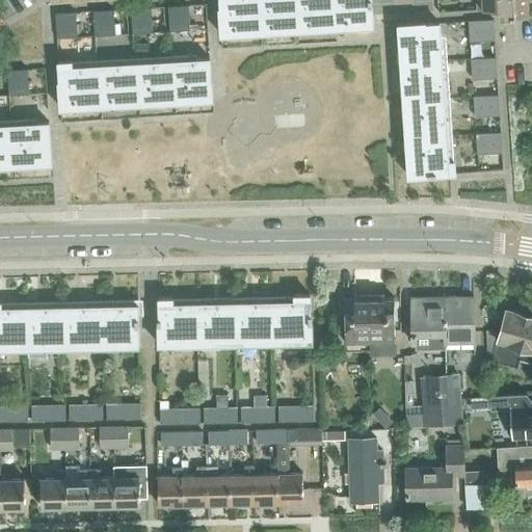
[(219,0),(220,7),(219,7),(220,35),(227,34),(225,29),(242,28),(243,33),(264,32),(263,27),(280,26),(281,31),(301,30),(301,25),(317,24),(318,29),(339,28),(339,22),(354,21),(355,27),(373,26),(372,16),(371,0),(219,0)]
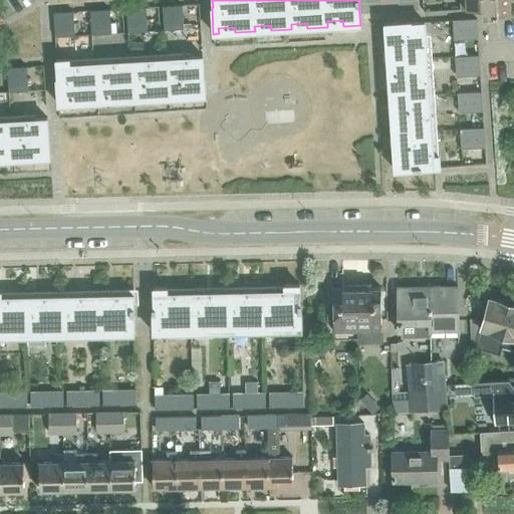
[(513,0),(459,0),(460,9),(483,8),(483,16),(509,15),(508,1),(513,0)]
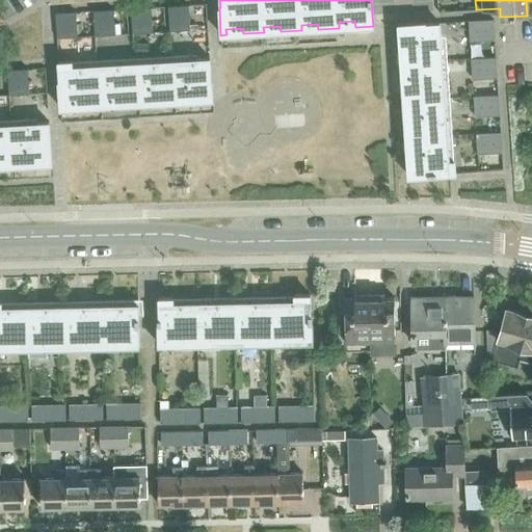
[(188,5),(167,6),(169,31),(189,30),(188,5)]
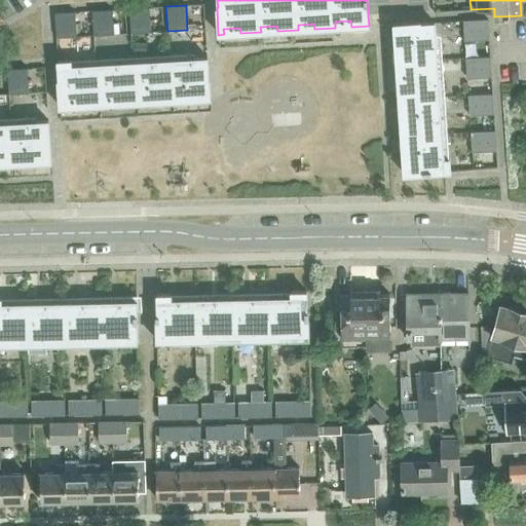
[(148,7),(129,9),(130,33),(150,32),(148,7)]
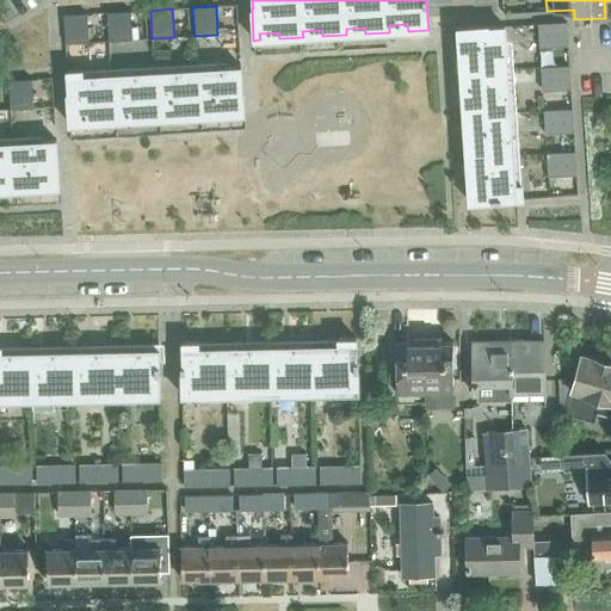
[(131,39),(129,11),(107,13),(109,41),(131,39)]
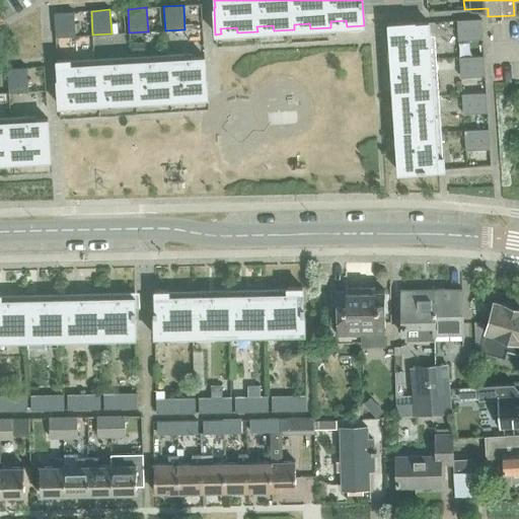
[(54,13),(55,36),(74,35),(73,12),(54,13)]
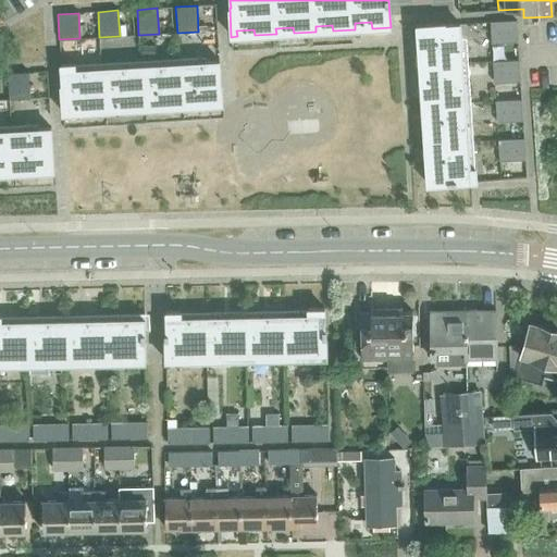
[(515,21),(490,22),(491,42),(517,41),(515,21)]
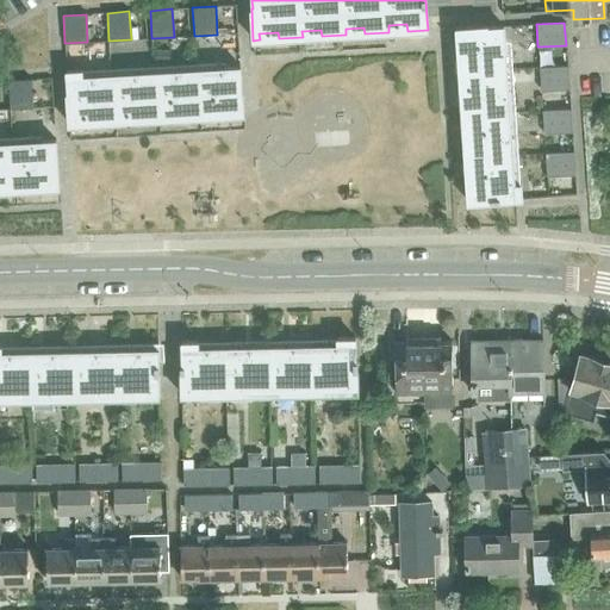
[(487,25),(456,27),(456,35),(462,33),(464,53),(458,54),(459,78),(466,76),(467,95),(461,95),(462,120),(468,119),(470,138),(464,139),(465,163),(472,162),(473,181),(467,181),(468,203),(516,199),(515,185),(504,41),(504,26),(487,27),(487,25)]
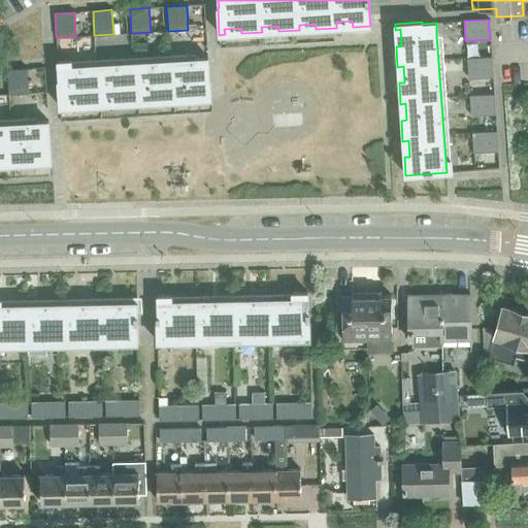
[(145,42),(133,43),(134,56),(146,55),(145,42)]
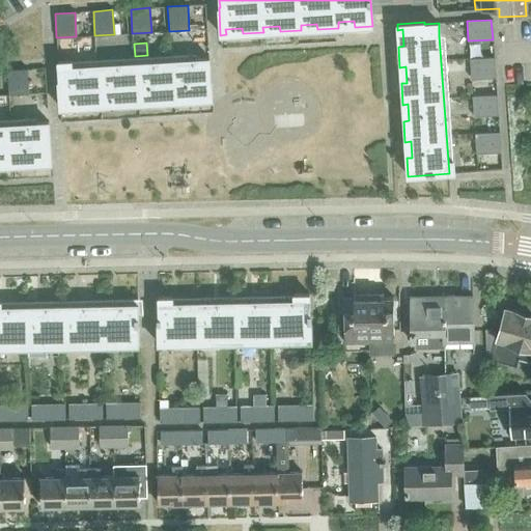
[(59,81),(58,81),(60,108),(65,108),(65,102),(82,101),(82,107),(103,106),(103,100),(119,99),(119,105),(140,103),(140,98),(157,96),(157,102),(177,101),(177,95),(194,94),(194,100),(212,99),(210,57),(197,58),(72,65),(59,66),(59,81)]
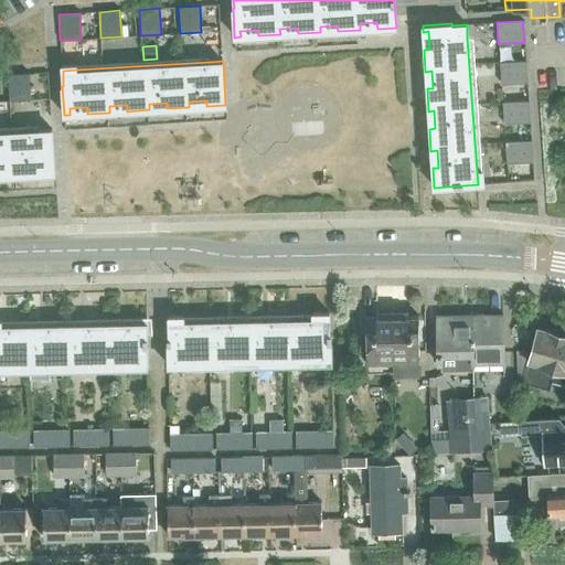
[(526,82),(525,61),(500,63),(501,84),(526,82)]
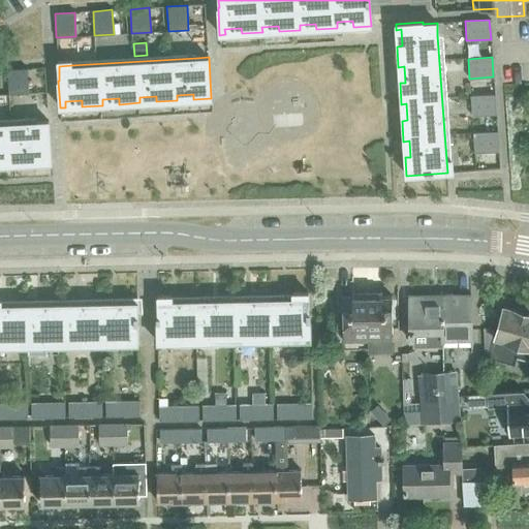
[(27,68),(7,70),(9,94),(28,93),(27,68)]
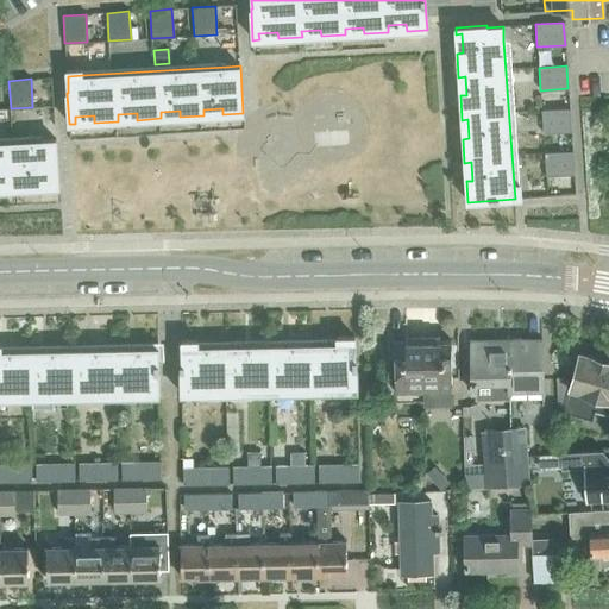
[(540,110),(542,133),(571,131),(569,108),(540,110)]
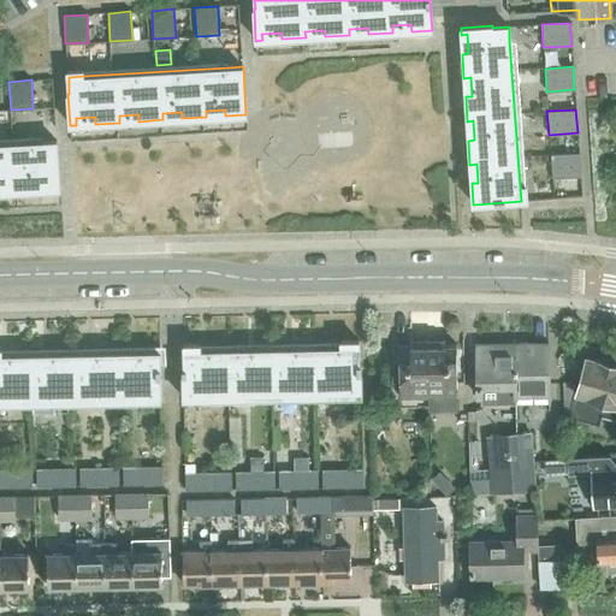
[(0,191),(19,191),(19,184),(39,183),(39,190),(59,189),(57,141),(42,142),(0,143),(0,191)]
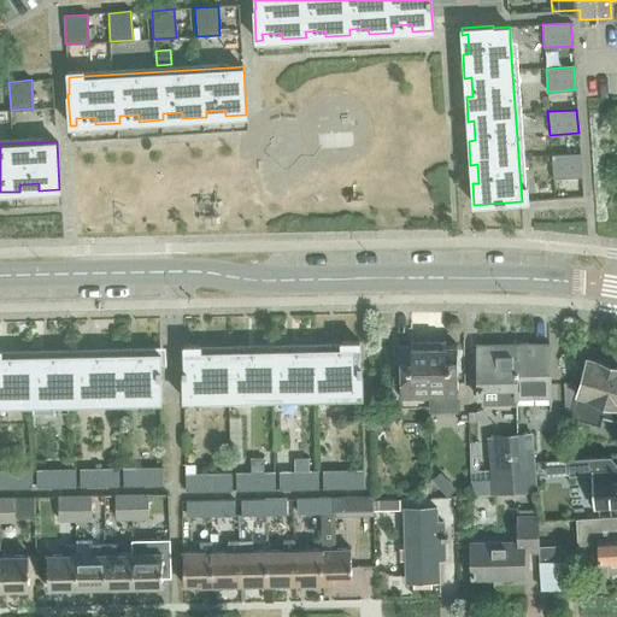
[(581,176),(580,153),(550,154),(552,178),(581,176)]
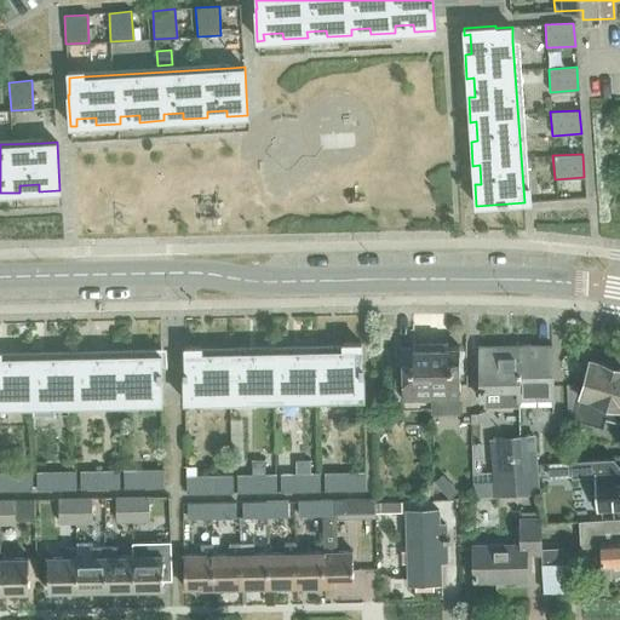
[(429,342),(430,400),(431,412),(463,411),(463,397),(460,397),(459,397),(458,345),(446,346),(446,340),(429,342)]
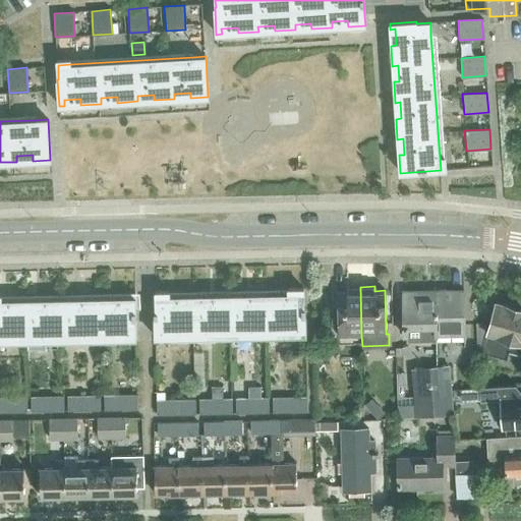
[(361,336),(360,287),(345,287),(345,291),(336,291),(337,336),(361,336)]
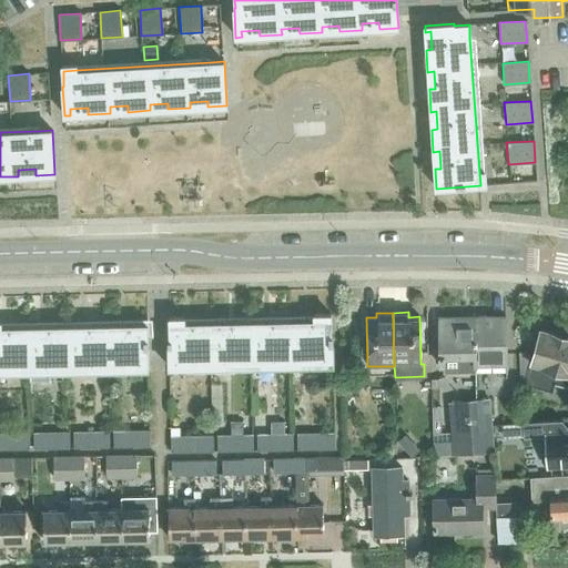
[(504,315),(437,317),(438,366),(443,366),(446,366),(445,356),(459,355),(459,372),(476,371),(475,365),(505,364),(504,315)]
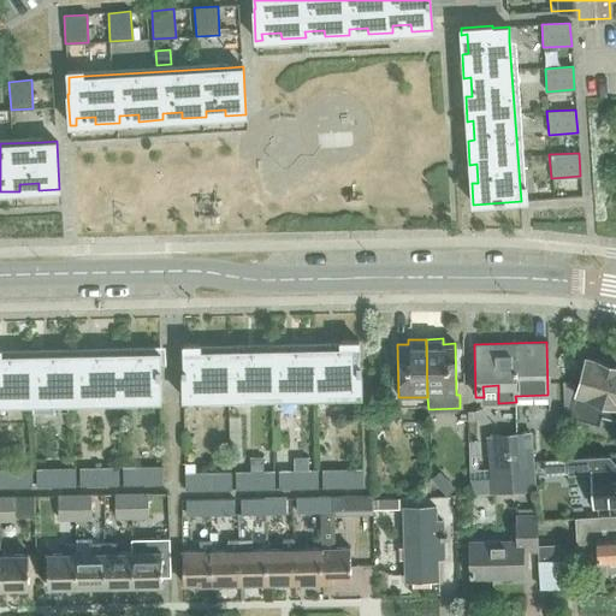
[(184,368),(183,368),(183,400),(190,400),(190,394),(209,392),(209,398),(234,398),(234,392),(253,391),(253,397),(277,397),(277,391),(296,390),(296,397),(320,396),(320,390),(339,389),(339,396),(361,395),(361,363),(359,363),(359,347),(342,348),(199,351),(184,351),(184,368)]
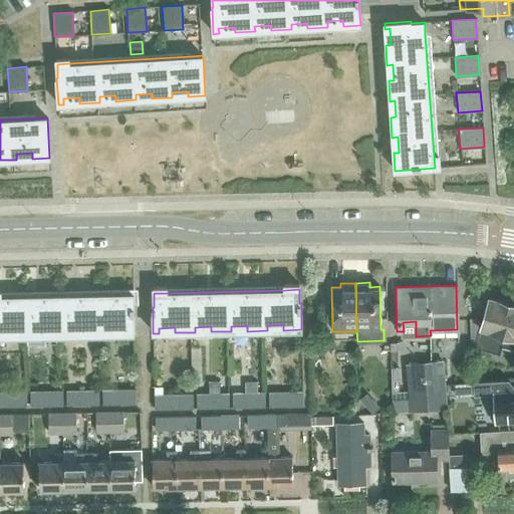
[(0,330),(8,331),(9,336),(27,335),(29,335),(29,330),(44,330),(45,335),(65,334),(65,329),(81,329),(81,334),(101,333),(101,328),(117,328),(117,333),(135,333),(134,308),(134,293),(0,296),(0,330)]
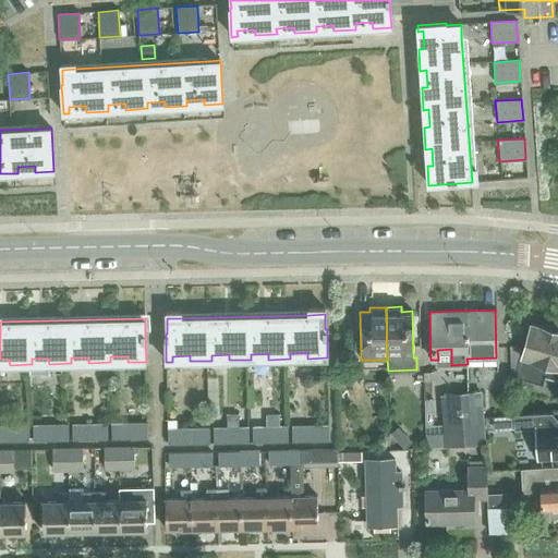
[(523,350),(509,346),(511,377),(516,379),(542,386),(544,378),(557,381),(557,330),(531,324),(523,350)]
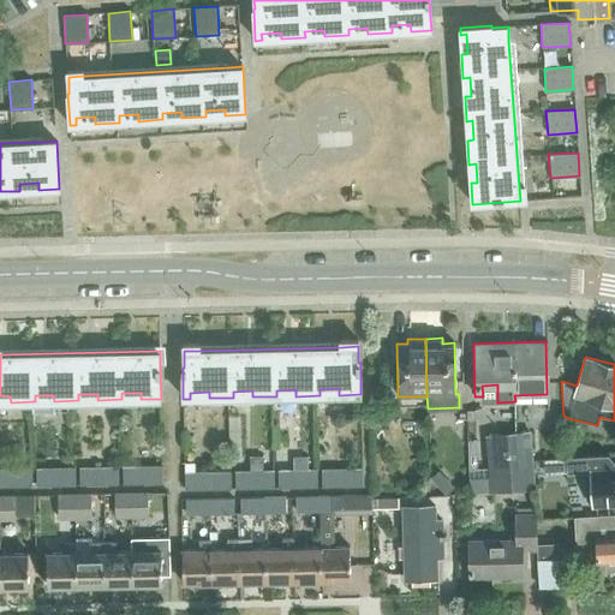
[(242,415),(230,416),(231,460),(243,459),(242,415)]
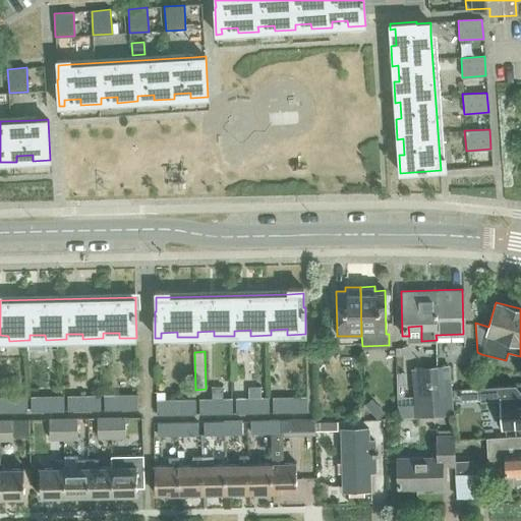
[(414,403),(398,405),(398,417),(415,416),(450,413),(446,365),(411,368),(414,403)]
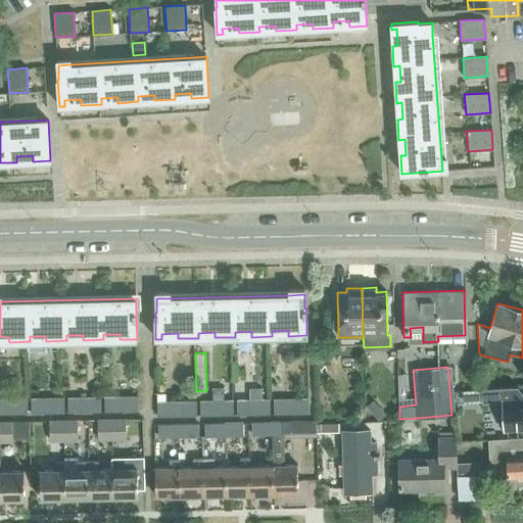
[(219,413),(219,386),(212,386),(212,398),(200,398),(200,414),(219,413)]
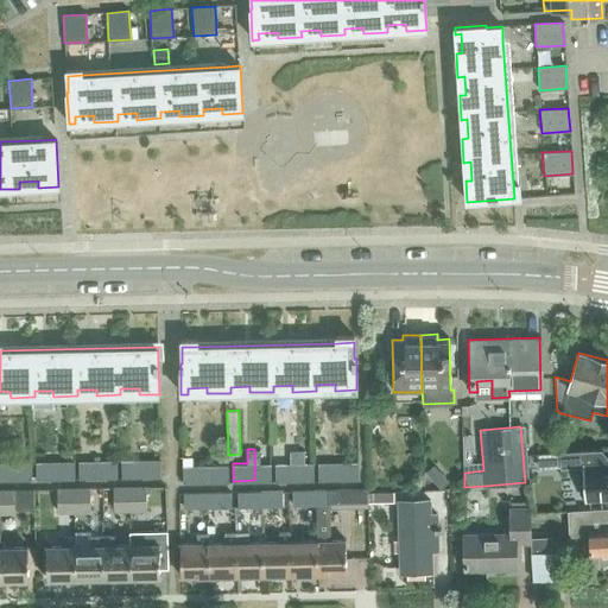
[(260,449),(254,449),(254,480),(272,480),(272,463),(260,463),(260,449)]
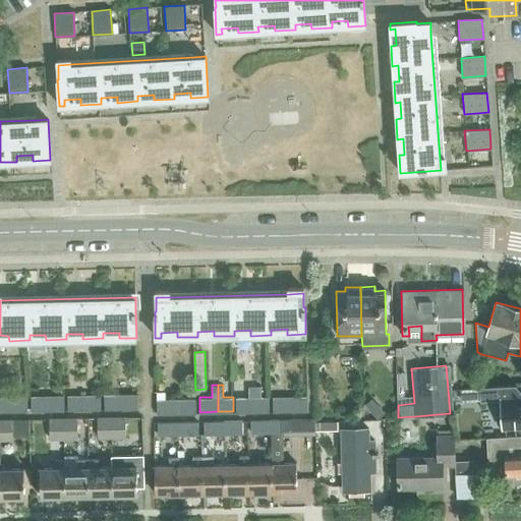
[(285,386),(285,397),(289,397),(290,411),(306,410),(306,397),(298,397),(298,386),(285,386)]
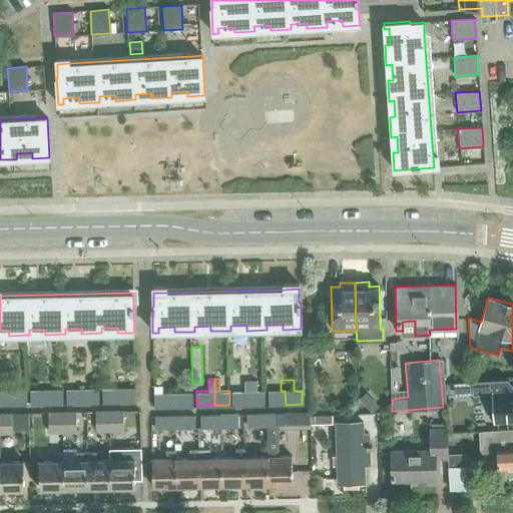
[(512,386),(508,380),(472,382),(473,395),(492,394),(494,424),(512,422),(512,386)]
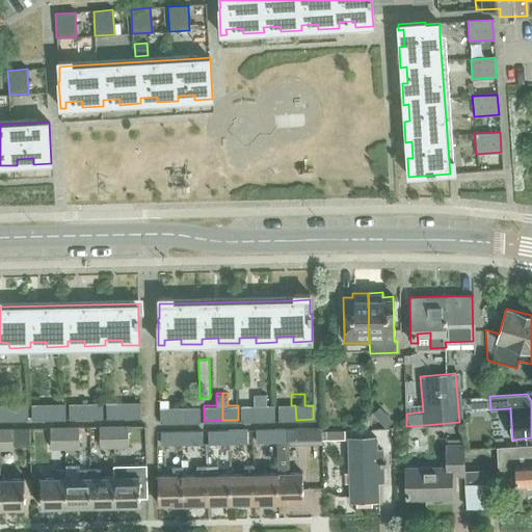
[(260,421),(260,395),(253,395),(253,405),(240,405),(240,421),(260,421)]
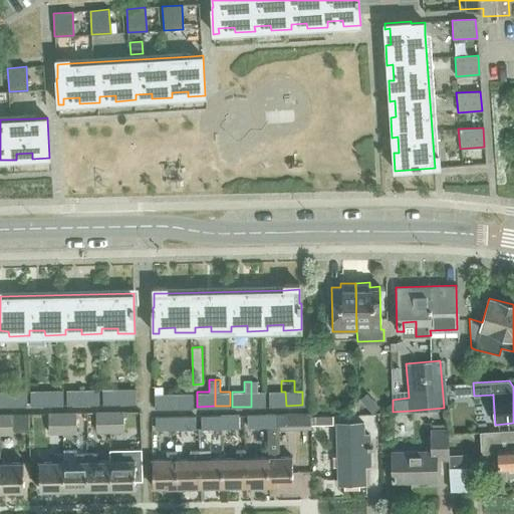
[(257,381),(251,381),(251,407),(264,406),(264,392),(257,392),(257,381)]
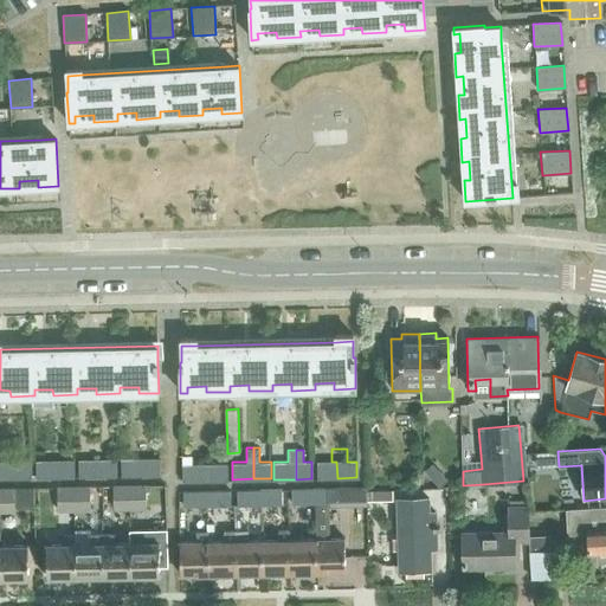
[(75,458),(56,459),(56,477),(76,477),(75,458)]
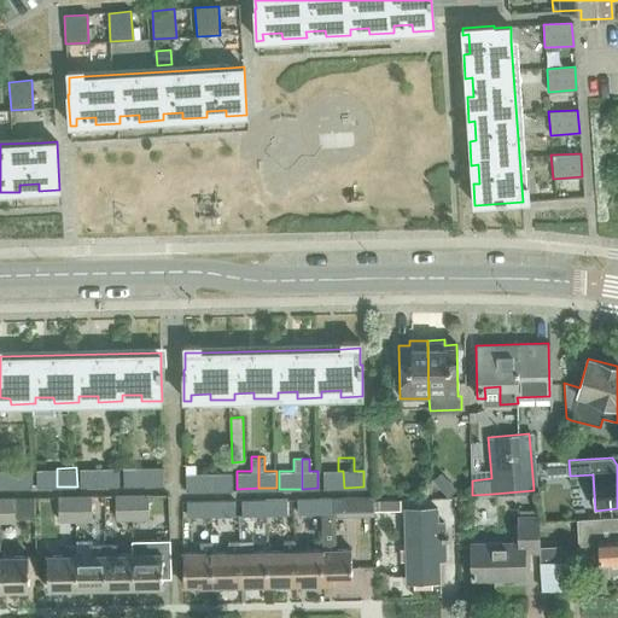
[(100,485),(100,467),(81,467),(81,485),(100,485)]
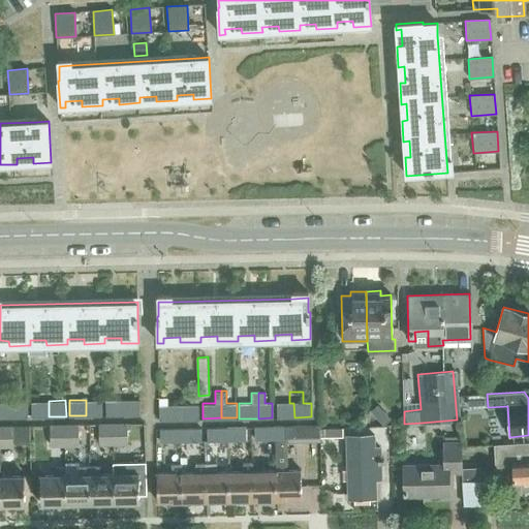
[(103,400),(86,400),(86,415),(103,414),(103,400)]
